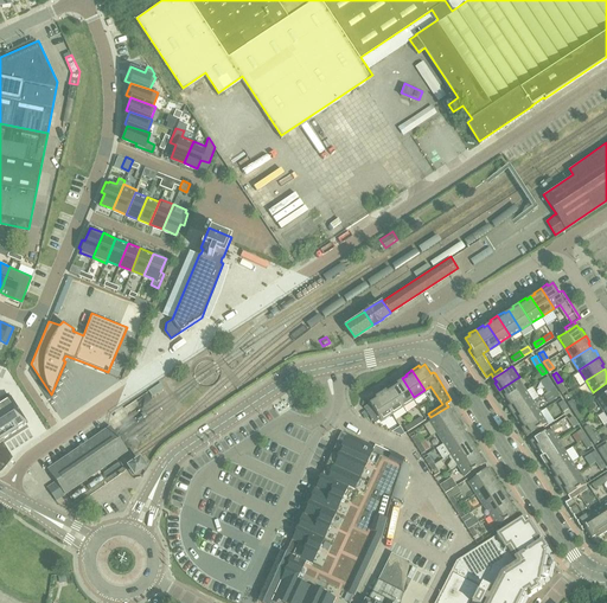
[(526,387),(519,377),(499,390),(504,397),(505,396),(508,399),(526,387)]
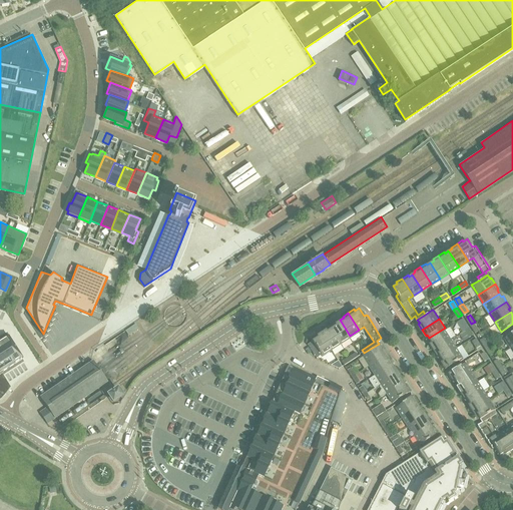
[(465,328),(469,326),(464,319),(461,321),(465,328)]
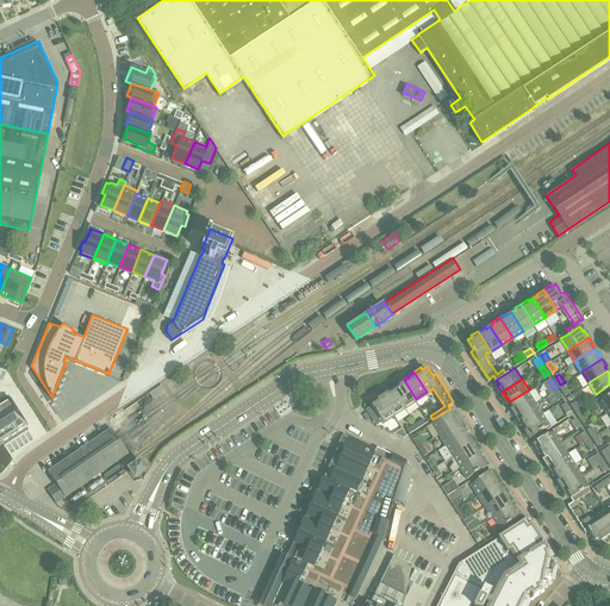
[(399,381),(392,386),(405,406),(416,399),(404,380),(400,382),(399,381)]
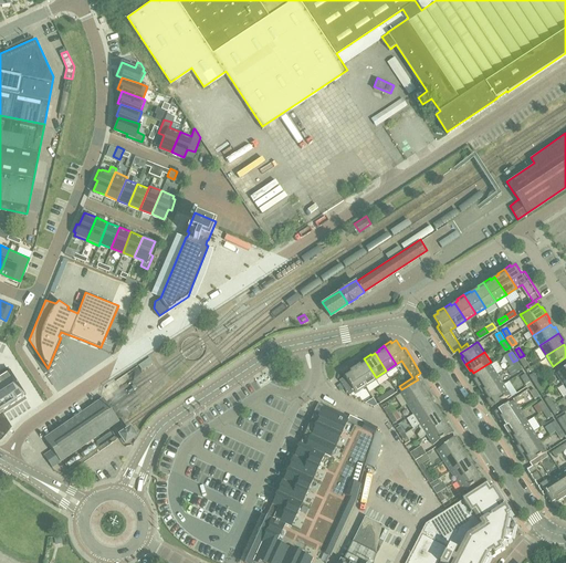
[(524,355),(520,357),(525,365),(528,363),(524,355)]
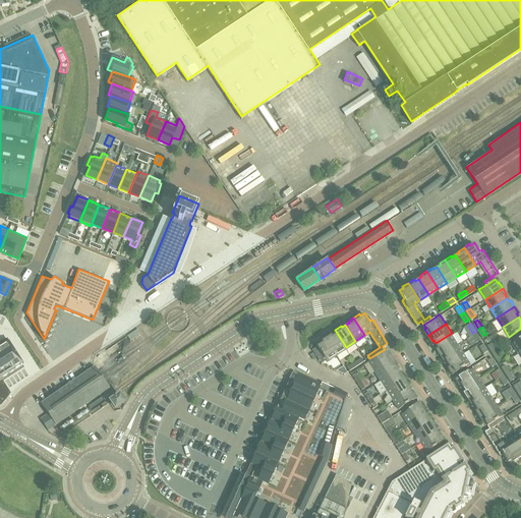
[(330,335),(327,337),(337,353),(346,347),(335,330),(329,333),(330,335)]
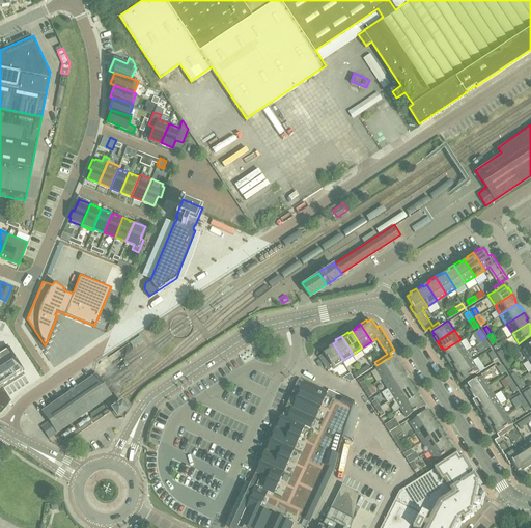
[(490,344),(485,337),(481,339),(485,346),(490,344)]
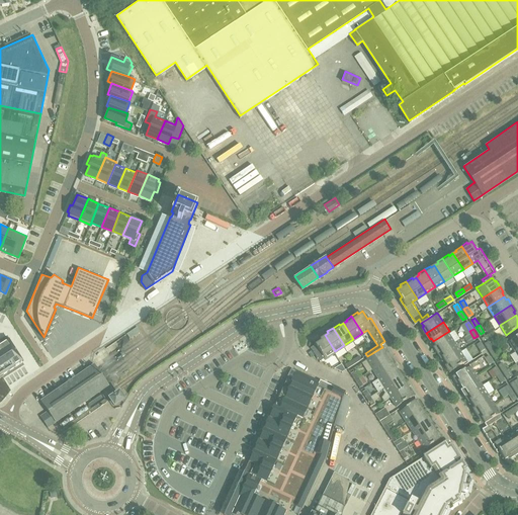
[(455,340),(449,331),(433,341),(436,345),(434,346),(438,351),(455,340)]
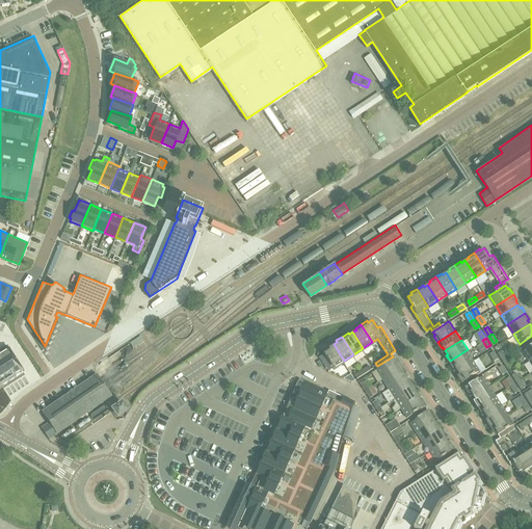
[(0,384),(23,369),(18,360),(11,351),(6,343),(0,347),(0,384)]
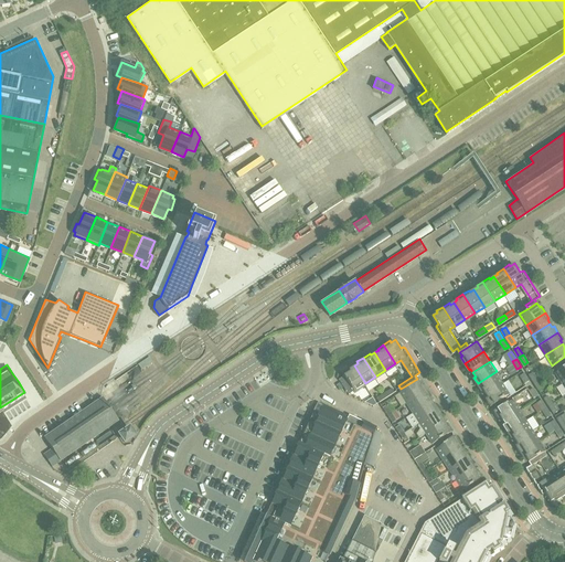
[(562,381),(564,379),(564,364),(555,371),(562,381)]
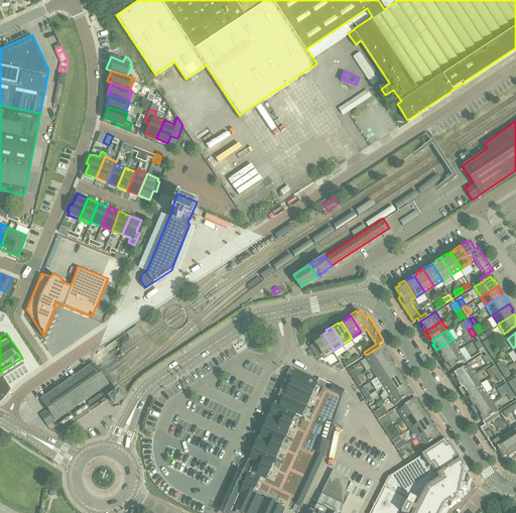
[(334,350),(324,334),(319,336),(318,335),(312,338),(314,341),(309,344),(318,358),(324,355),(324,356),(334,350)]
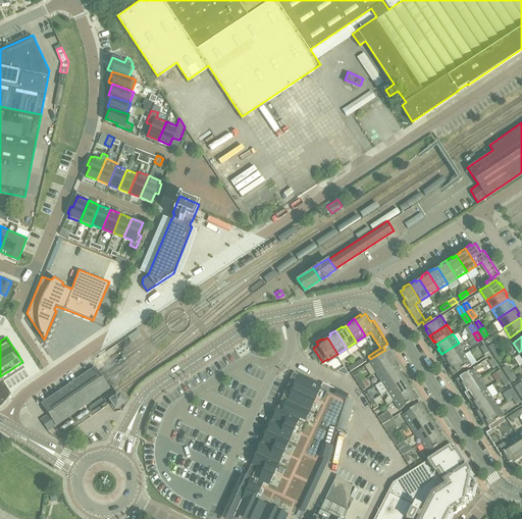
[(493,352),(497,349),(492,342),(488,345),(493,352)]
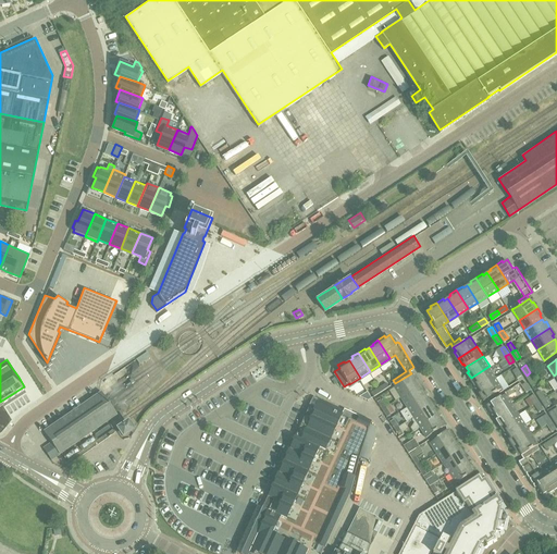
[(490,366),(471,378),(474,384),(477,383),(479,386),(496,376),(490,366)]
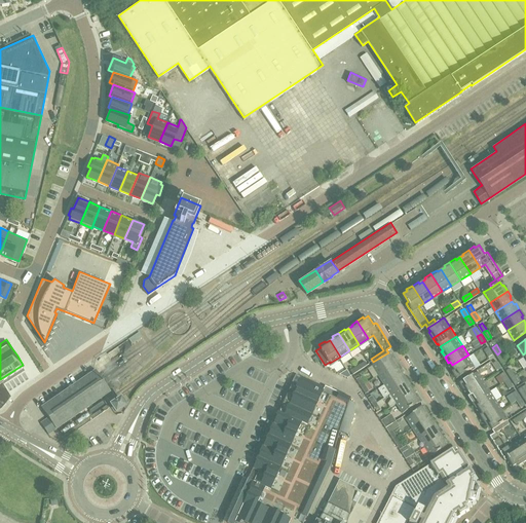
[(492,352),(488,345),(484,347),(489,355),(492,352)]
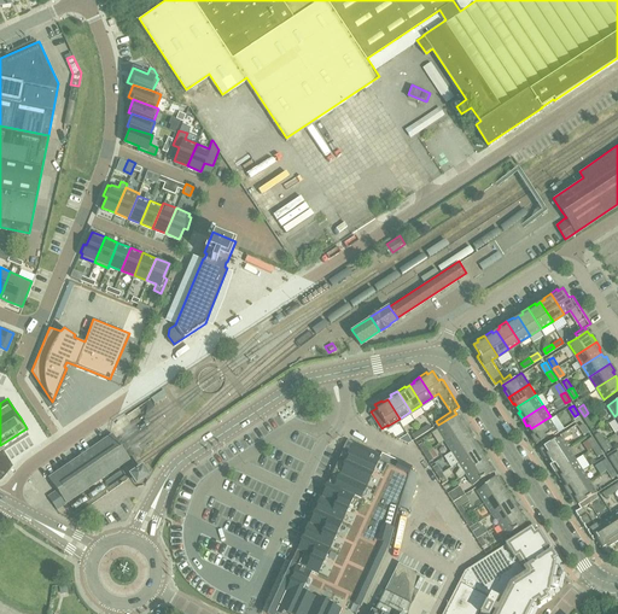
[(588,413),(584,416),(589,425),(594,421),(588,413)]
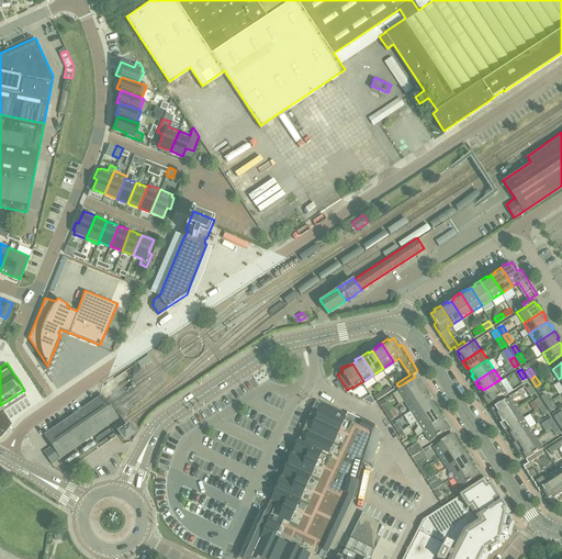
[(415,377),(398,387),(397,388),(404,399),(424,387),(419,380),(417,381),(415,377)]
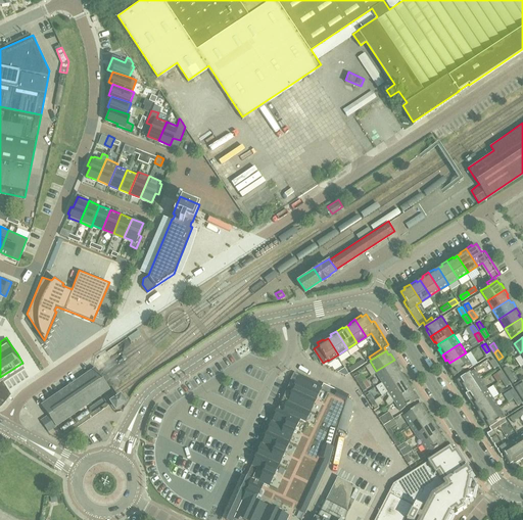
[(466,352),(449,363),(452,367),(450,368),(454,374),(472,363),(466,352)]
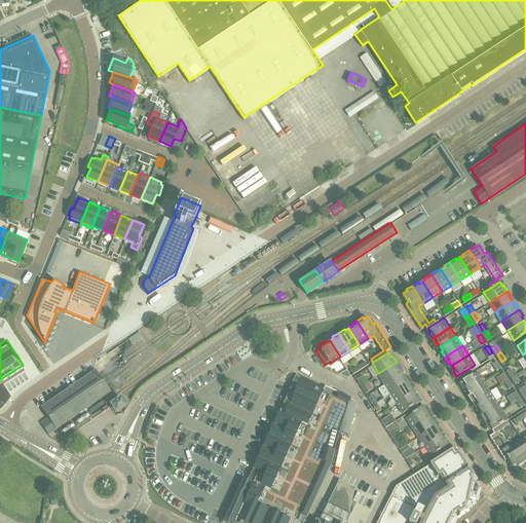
[(358,364),(360,367),(367,363),(365,359),(358,364)]
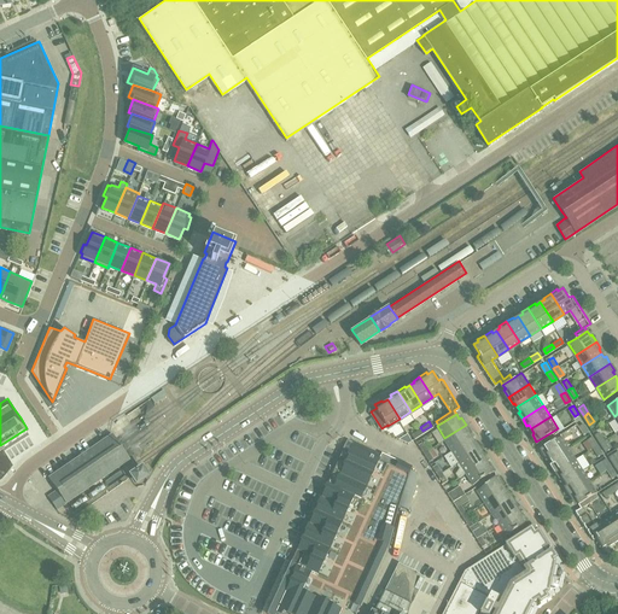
[(589,430),(583,421),(579,425),(584,432),(589,430)]
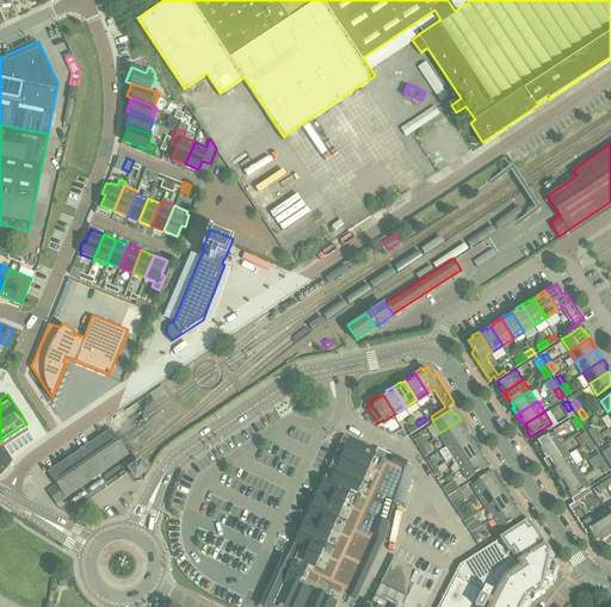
[(464,426),(461,420),(439,433),(446,444),(466,432),(463,427),(464,426)]
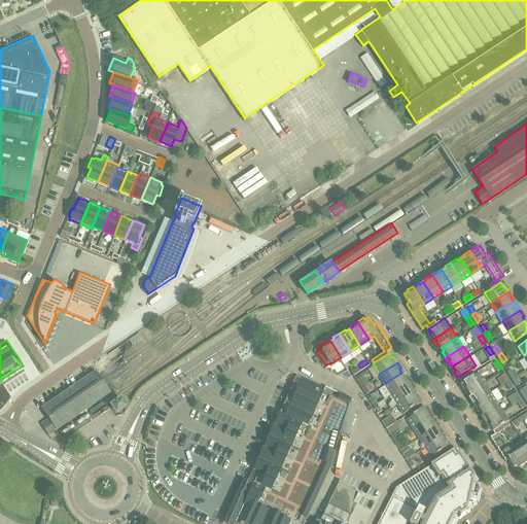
[(360,368),(358,364),(351,369),(353,373),(360,368)]
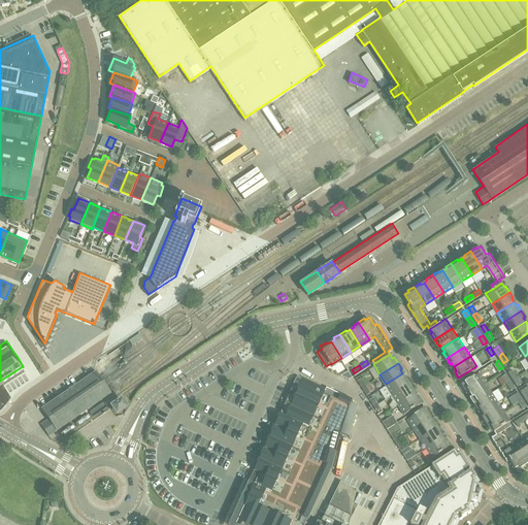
[(513,378),(517,374),(512,367),(508,370),(513,378)]
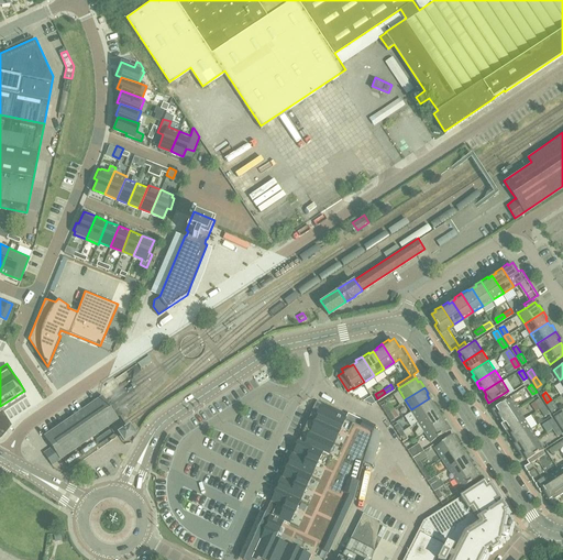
[(59,457),(62,456),(118,417),(113,410),(111,406),(107,401),(102,394),(44,434),(52,446),(44,450),(52,462),(59,457)]
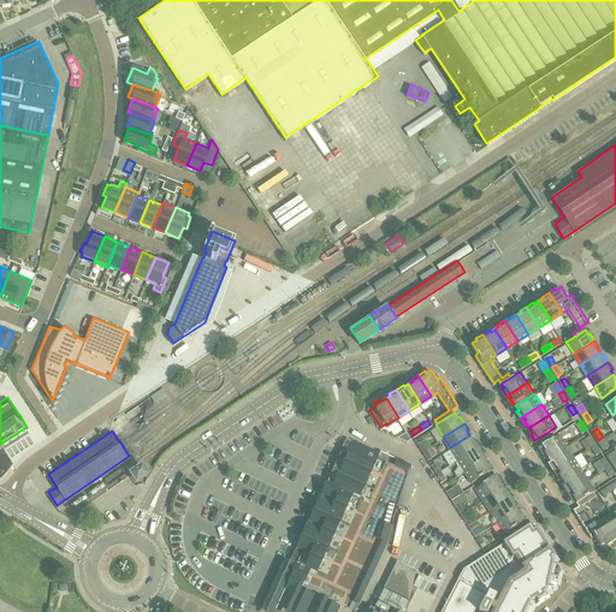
[(548,457),(567,445),(560,433),(539,446),(544,453),(545,452),(548,457)]
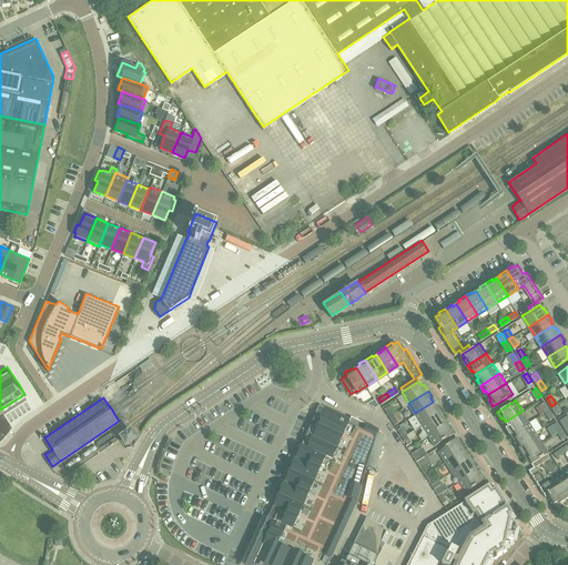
[(545,411),(549,407),(544,400),(540,403),(545,411)]
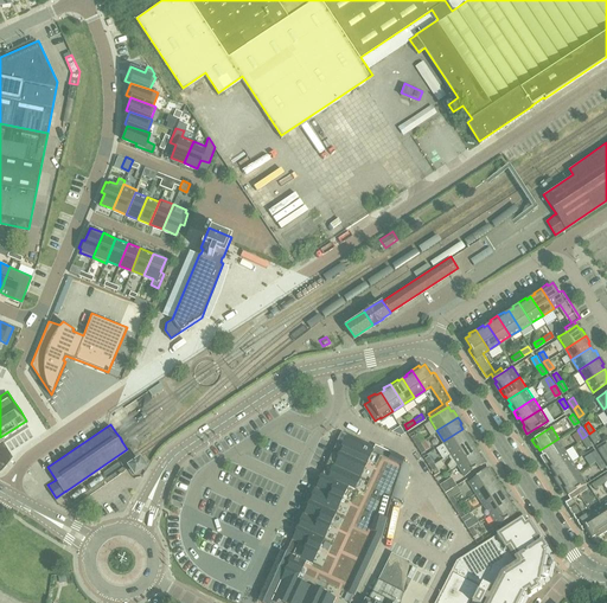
[(286,566),(270,600),(270,601),(275,602),(347,602),(381,533),(382,532),(393,495),(397,479),(404,456),(403,456),(401,455),(391,450),(375,443),(349,431),(347,431),(342,429),(337,440),(321,473),(285,552),(280,564),(286,566)]
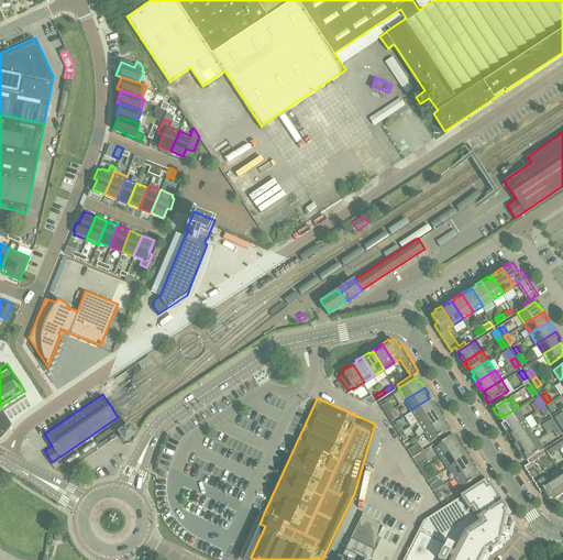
[(429,398),(411,409),(418,419),(437,407),(433,401),(431,402),(429,398)]
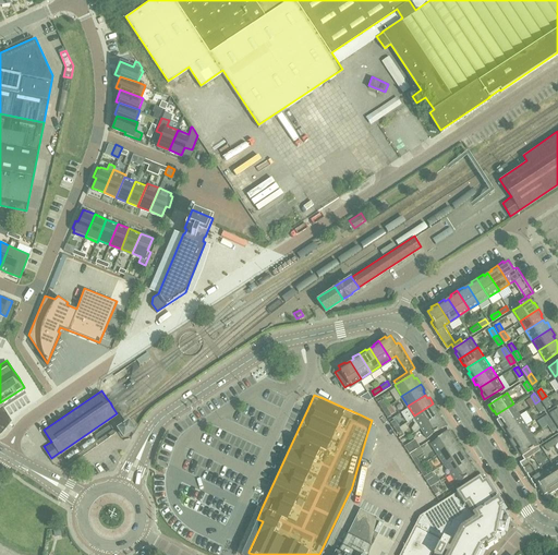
[(550,403),(546,396),(542,399),(547,407),(550,403)]
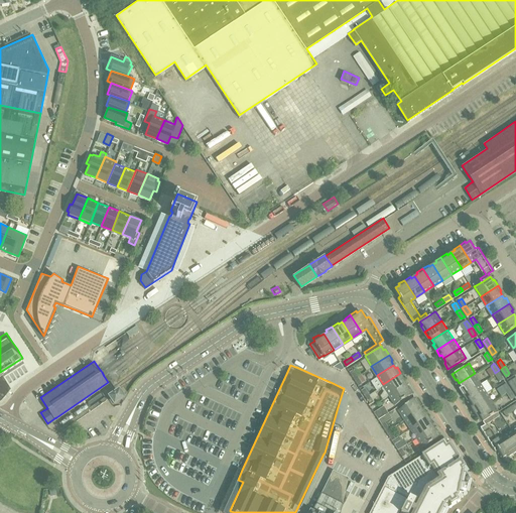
[(354,377),(358,374),(353,367),(350,370),(354,377)]
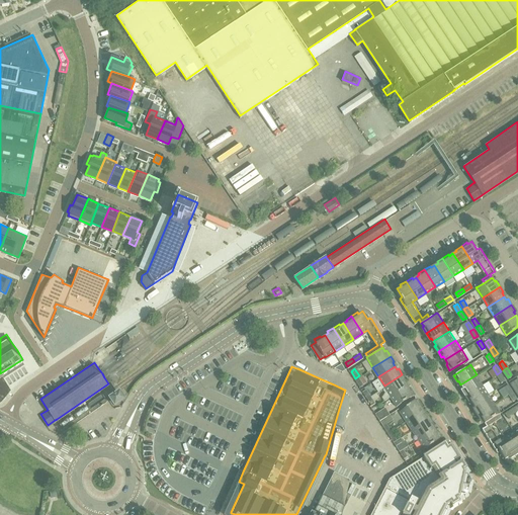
[(501,371),(497,374),(502,381),(505,378),(501,371)]
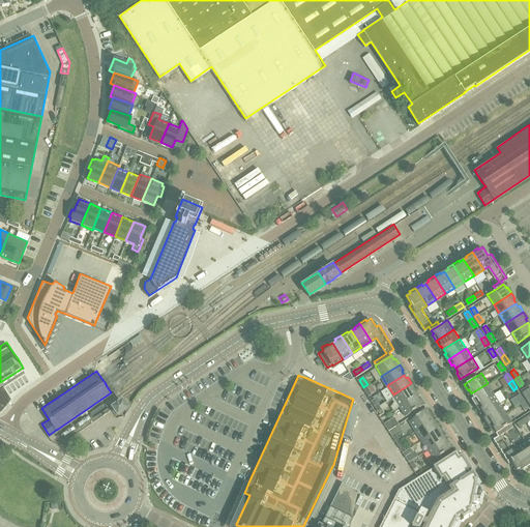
[(415,389),(411,383),(393,394),(400,404),(415,393),(413,390),(415,389)]
